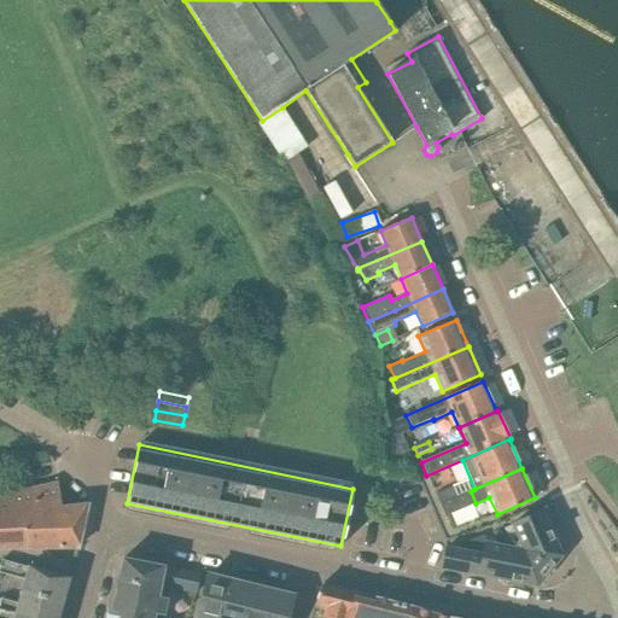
[(62,507),(58,484),(0,496),(0,548),(77,548),(87,505),(62,507)]
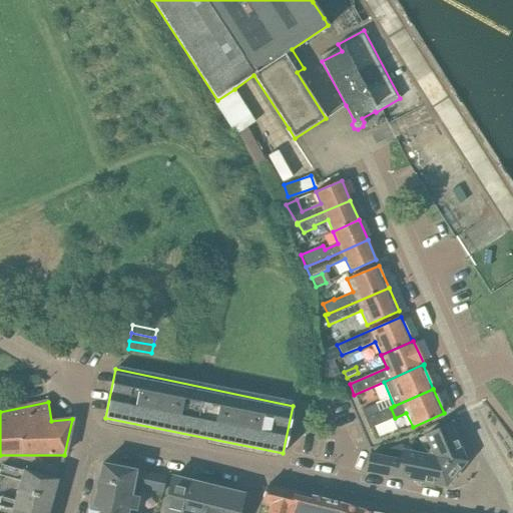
[(366,419),(380,413),(376,404),(362,410),(366,419)]
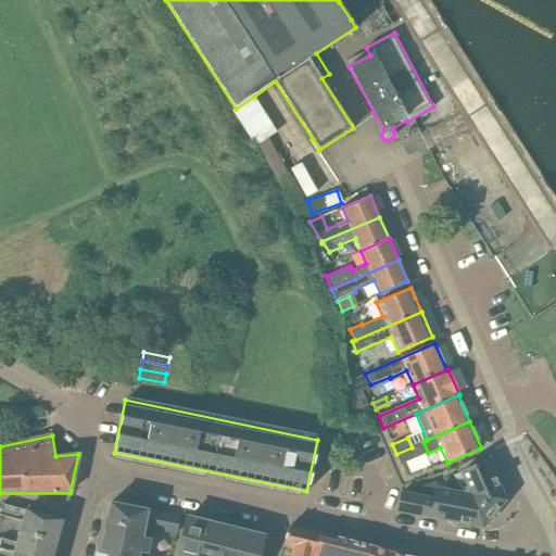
[(412,447),(396,454),(401,465),(416,457),(412,447)]
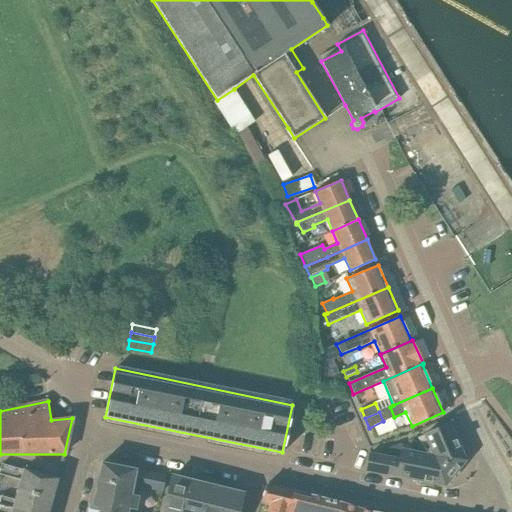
[(464,460),(448,424),(425,434),(430,447),(424,455),(403,450),(400,443),(375,452),(374,455),(369,454),(366,470),(445,485),(464,460)]
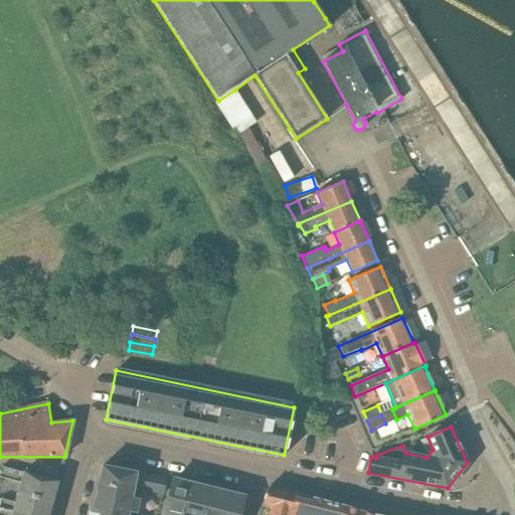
[(38,462),(35,475),(57,482),(60,469),(38,462)]
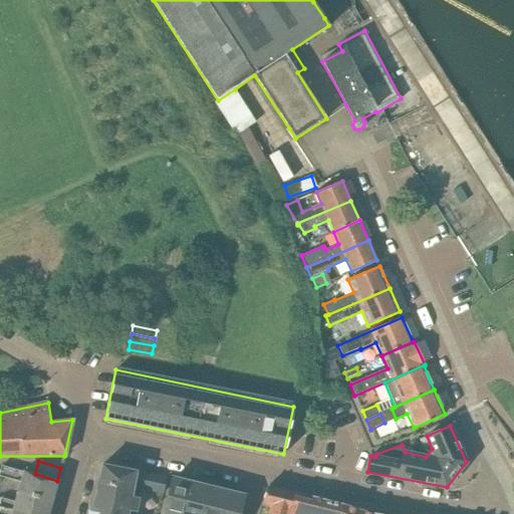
[(99,479),(134,486),(137,472),(102,465),(99,479)]
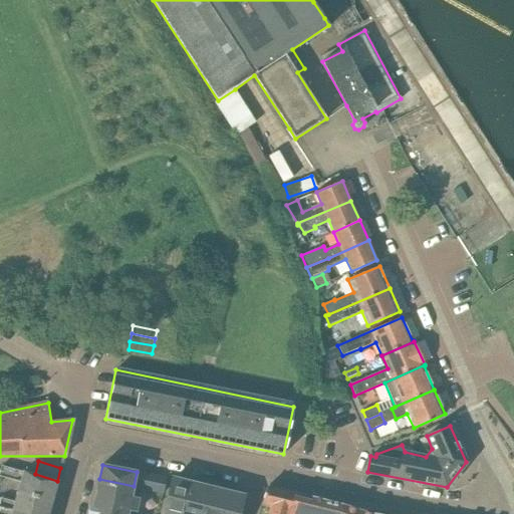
[(57,481),(35,474),(25,471),(24,472),(4,467),(1,476),(21,482),(20,487),(53,496),(57,481)]
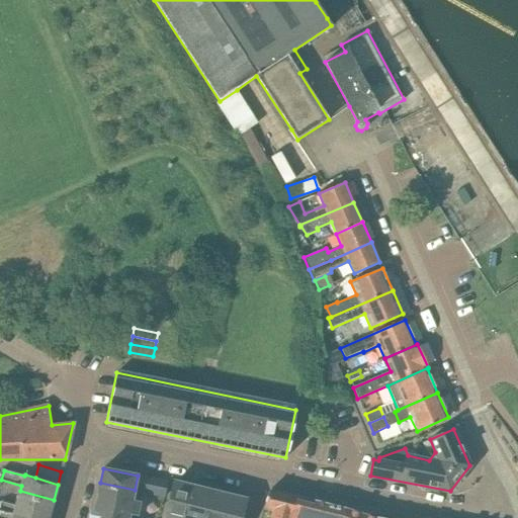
[(168,482),(142,477),(138,492),(164,497),(168,482)]
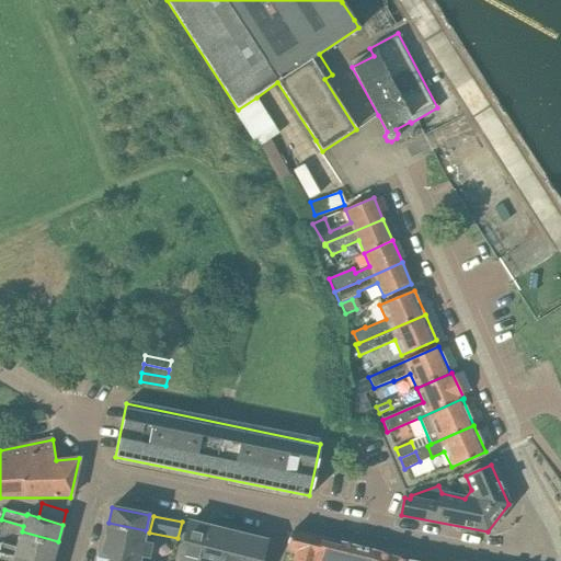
[(105,537),(142,545),(146,530),(109,523),(105,537)]
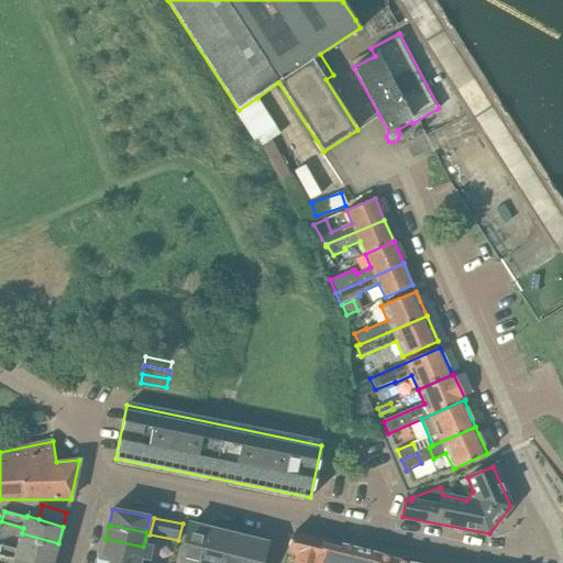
[(178,562),(199,562),(209,529),(188,525),(178,562)]
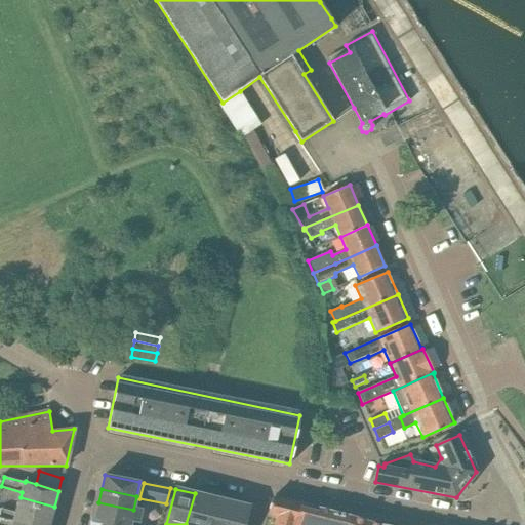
[(186,524),(205,524),(212,498),(195,493),(186,524)]
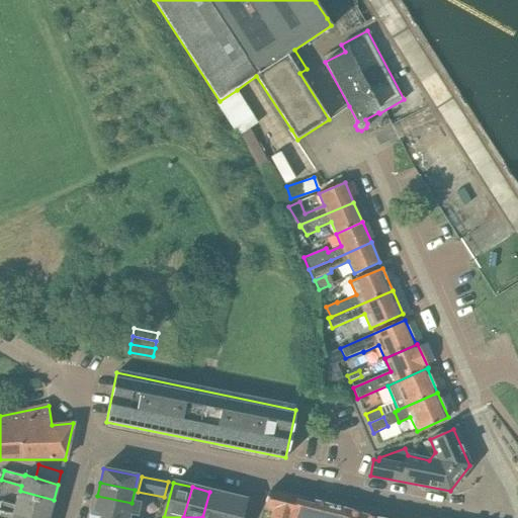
[(341,517),(344,509),(269,490),(264,508),(272,511),(269,517),(341,517)]
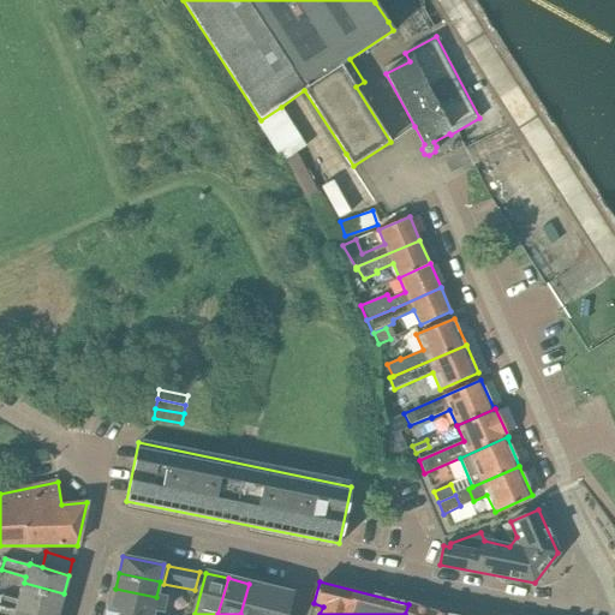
[(64,593),(24,583),(19,601),(59,613),(64,593)]
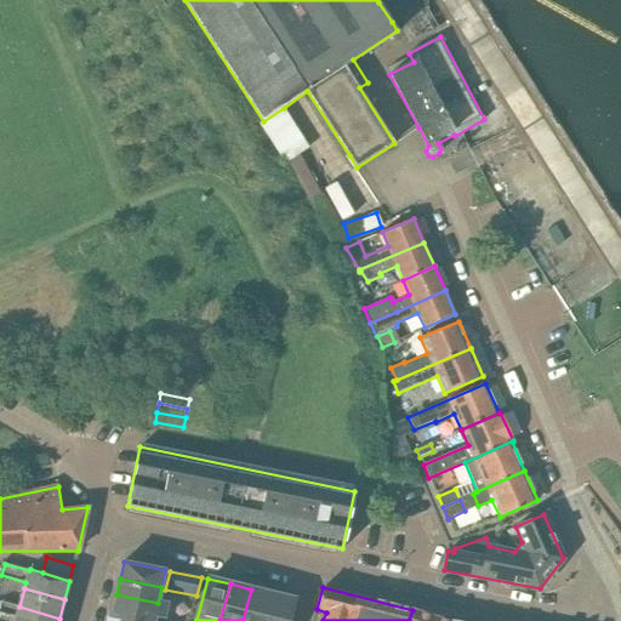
[(243,620),(266,620),(273,594),(251,590),(243,620)]
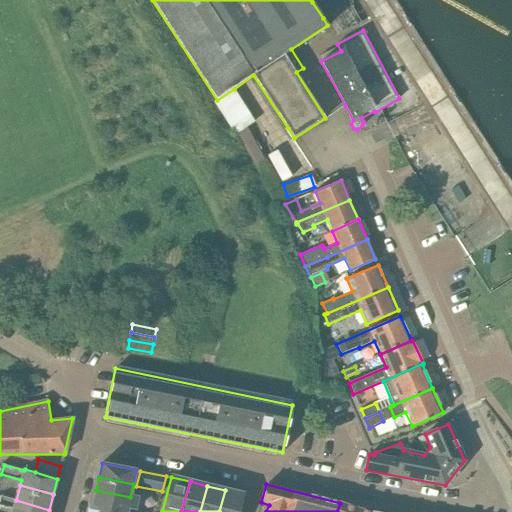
[(93,504),(127,511),(128,508),(136,510),(138,499),(130,497),(96,490),(93,504)]
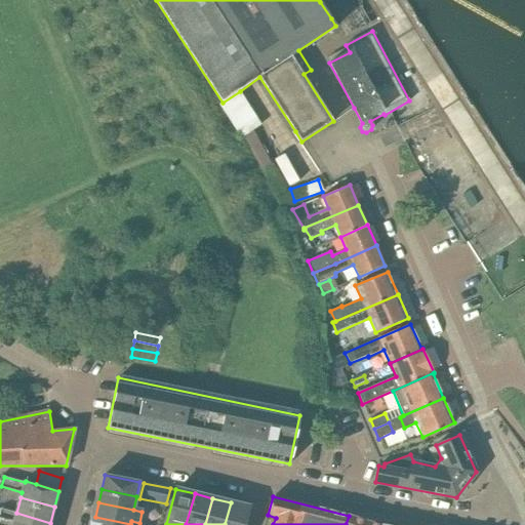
[(231,502),(225,524),(244,524),(249,508),(231,502)]
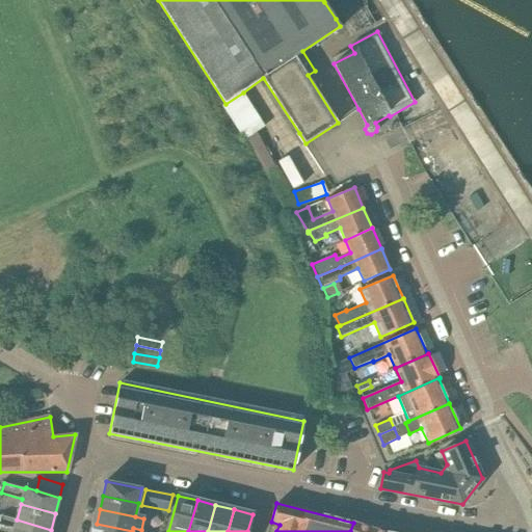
[(0,521),(0,531),(49,531),(51,530),(17,520),(1,515),(0,521)]
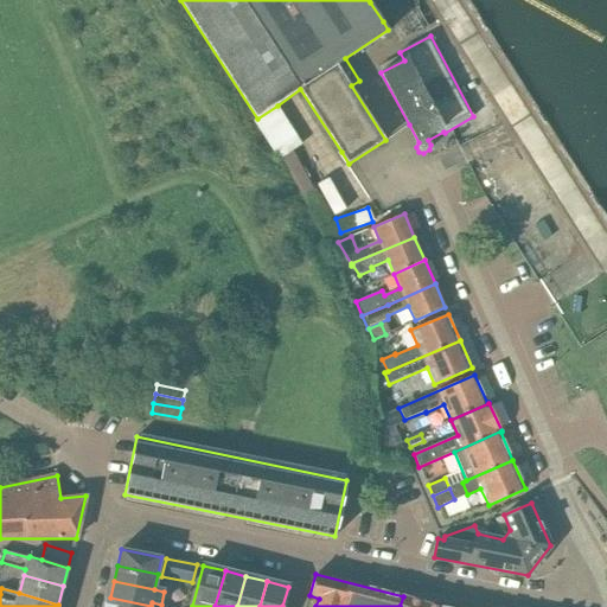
[(439,606),(403,596),(400,606),(439,606)]
